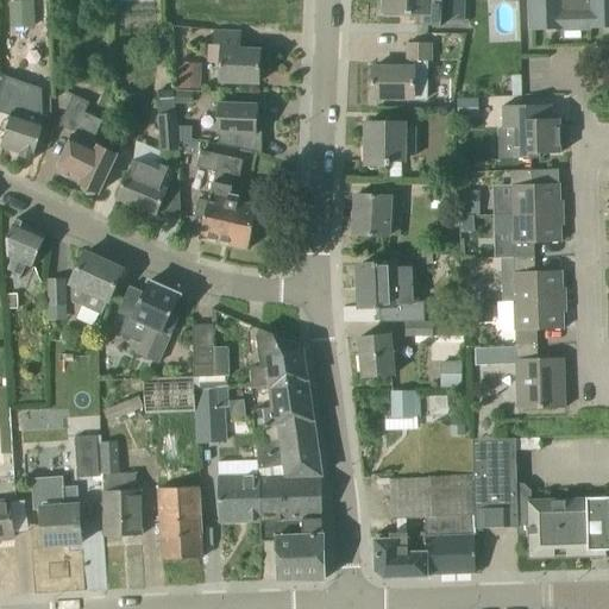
[(10,0),(11,30),(43,29),(42,0),(10,0)]
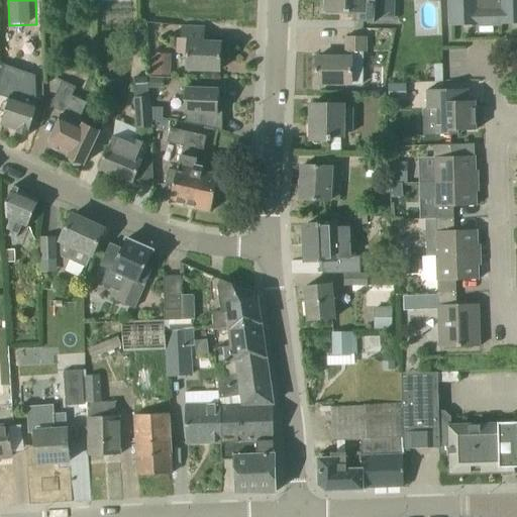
[(323,0),(323,7),(325,7),(325,11),(356,12),(355,22),(372,23),(373,0),(323,0)]
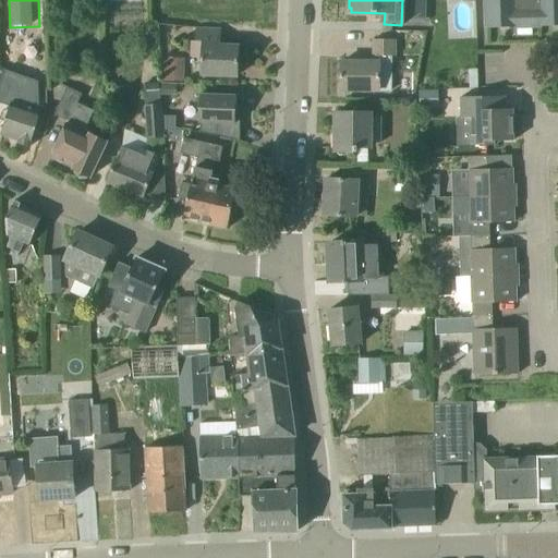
[(557,0),(486,0),(487,28),(557,26),(557,0)]
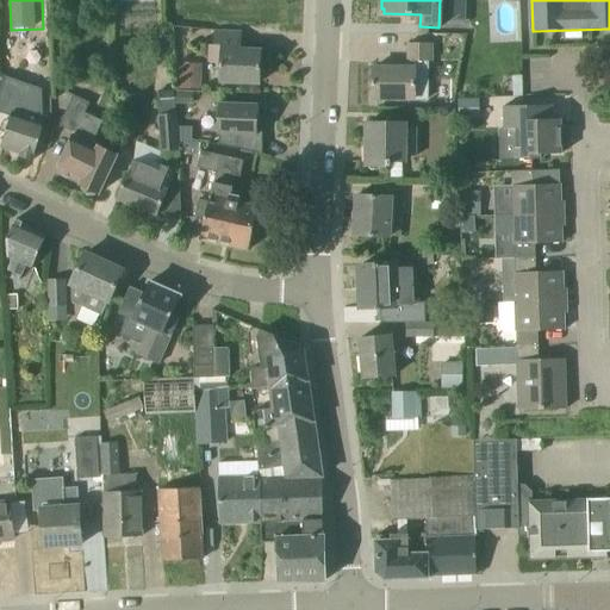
[(242,51),(242,31),(216,30),(215,47),(223,47),(221,82),(260,85),(261,51),(242,51)]
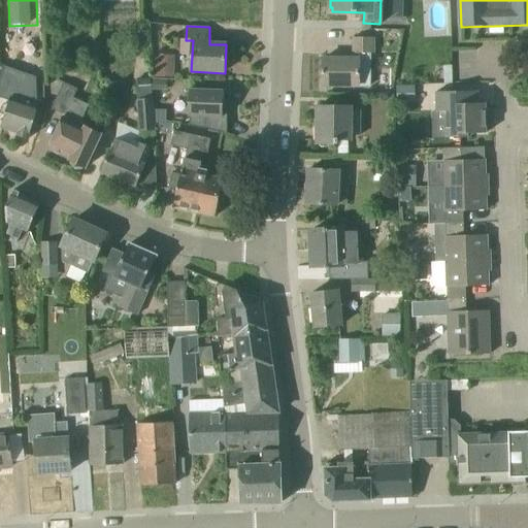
[(323,87),(359,87),(360,72),(368,72),(368,54),(374,55),(374,39),(353,38),(353,59),(323,59),(323,87)]
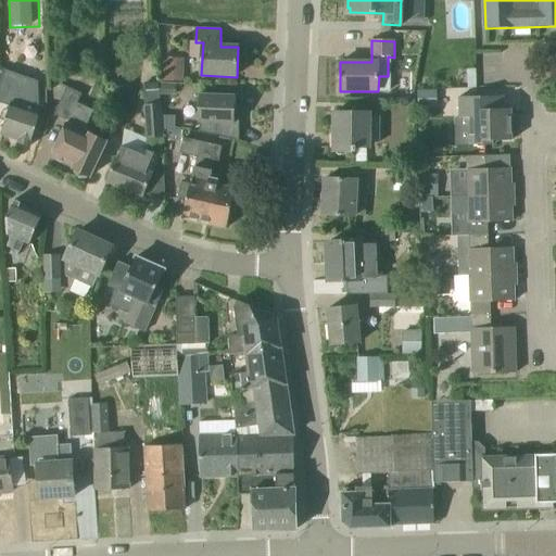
[(163,63),(163,81),(184,83),(184,63),(163,63)]
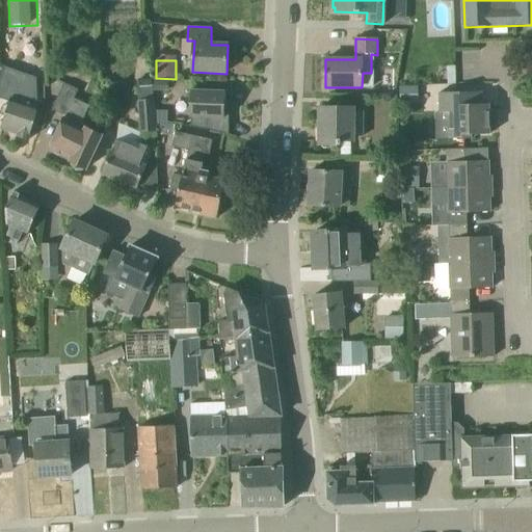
[(37,107),(37,78),(5,67),(0,82),(0,99),(10,102),(1,129),(19,134),(18,137),(29,140),(37,116),(37,107)]
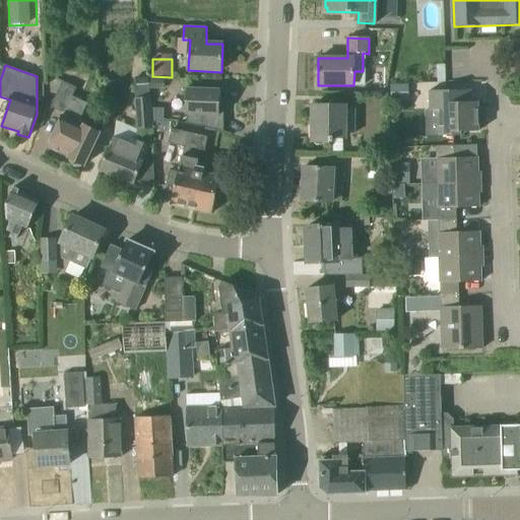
[(87,105),(73,98),(77,88),(62,82),(51,108),(64,114),(49,147),(69,157),(69,158),(71,159),(71,161),(74,167),(81,166),(82,165),(84,166),(101,133),(79,123),(87,105)]
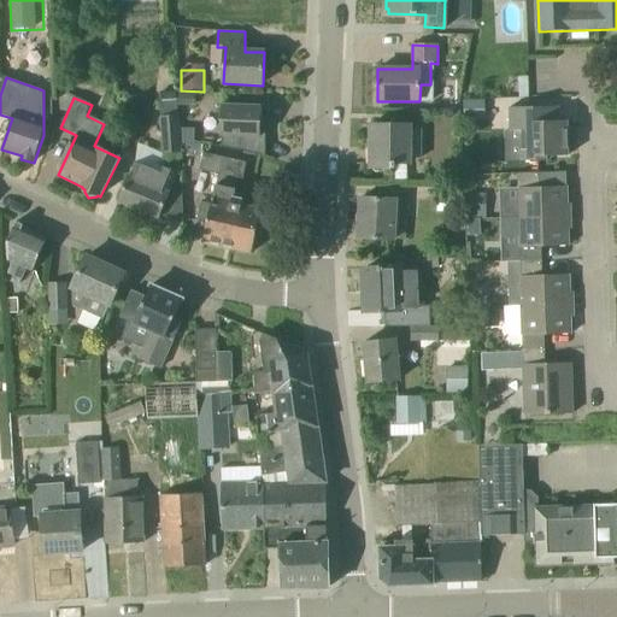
[(485,101),(464,101),(464,118),(485,118),(485,101)]
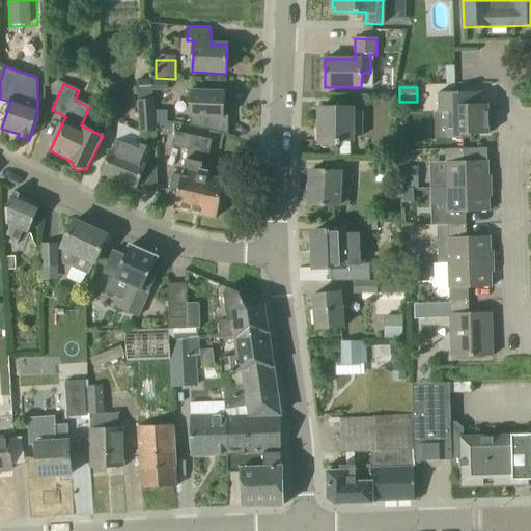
[(155,100),(154,100),(152,89),(138,89),(139,101),(138,101),(140,133),(157,132),(155,100)]
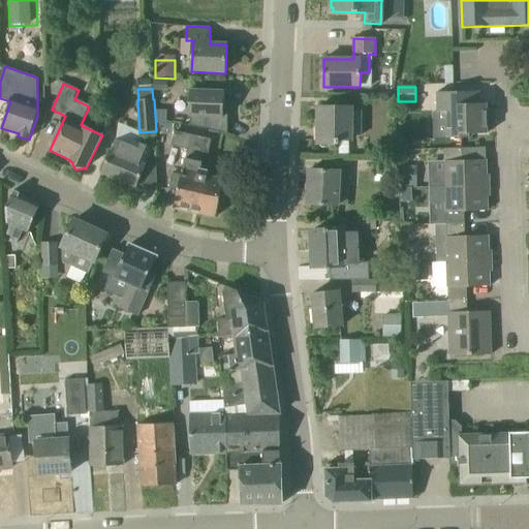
[(223,115),(224,107),(224,92),(190,90),(189,117),(190,117),(190,126),(227,134),(227,115),(223,115)]
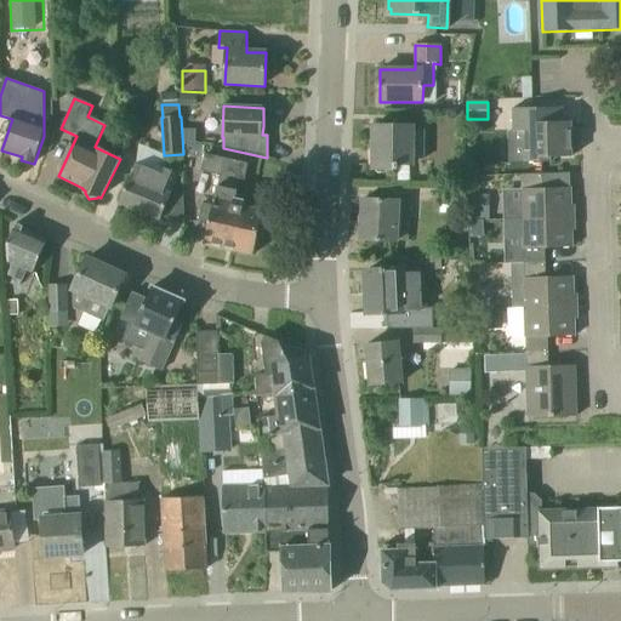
[(563,108),(534,109),(513,109),(513,132),(525,132),(527,163),(551,163),(551,158),(573,158),(571,123),(563,123),(563,108)]
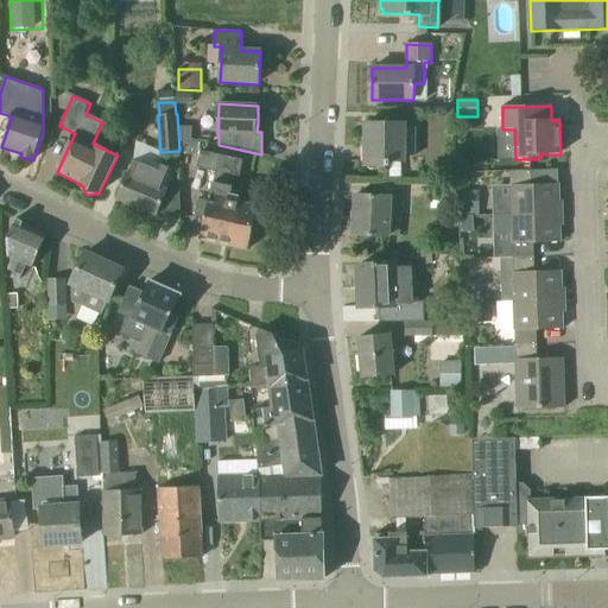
[(366,124),(366,163),(366,166),(390,166),(390,162),(404,162),(404,157),(416,157),(416,128),(404,128),(404,124),(366,124)]
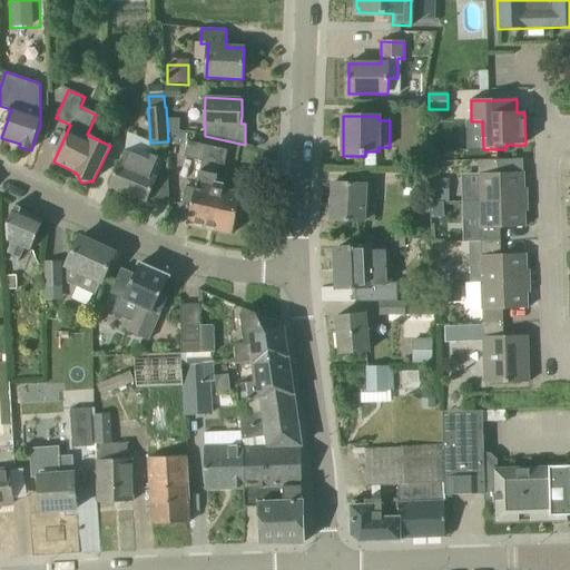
[(206,146),(188,141),(185,157),(203,161),(200,172),(199,172),(196,189),(186,187),(183,204),(193,206),(188,224),(190,225),(190,224),(193,225),(204,227),(206,228),(215,231),(215,229),(218,231),(223,235),(228,233),(229,233),(232,234),(233,234),(243,194),(224,190),(225,184),(217,183),(218,176),(217,175),(219,165),(225,166),(228,151),(206,146)]
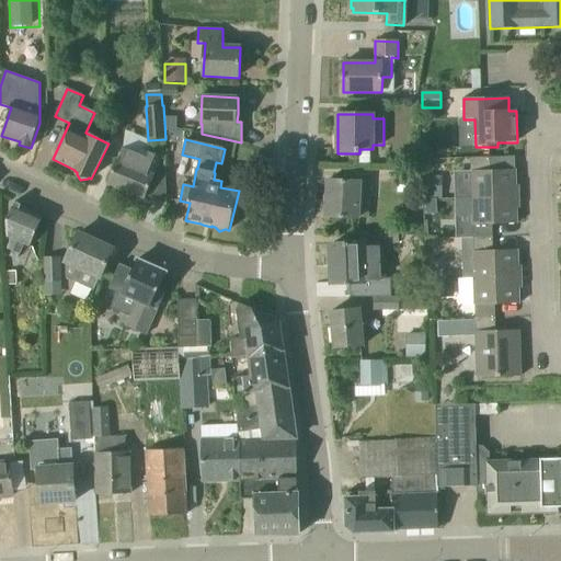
[(149,152),(147,158),(127,150),(123,162),(117,160),(107,184),(145,199),(155,175),(153,174),(161,157),(149,152)]
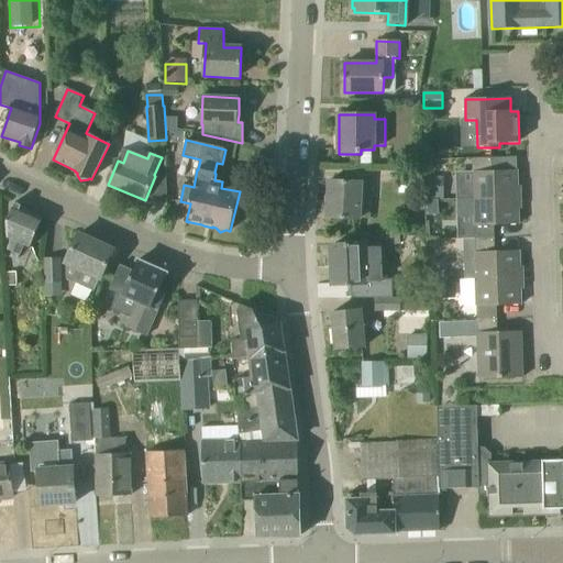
[(518,198),(518,187),(518,170),(493,172),(493,158),(473,159),(474,199),(518,198)]
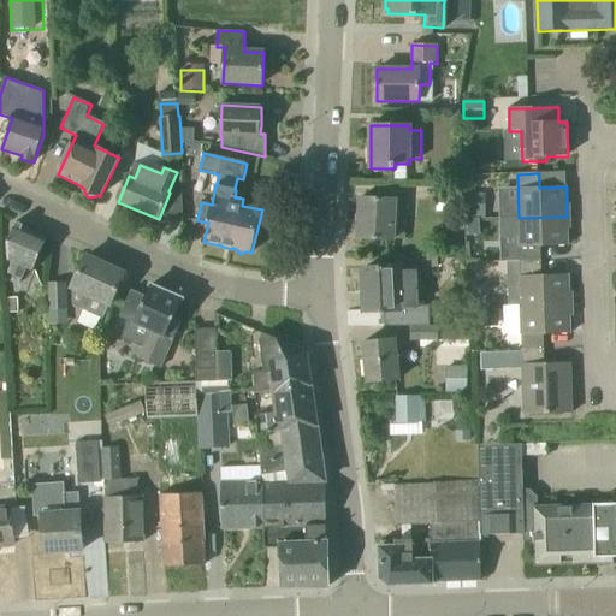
[(433,185),(432,202),(457,203),(457,187),(433,185)]
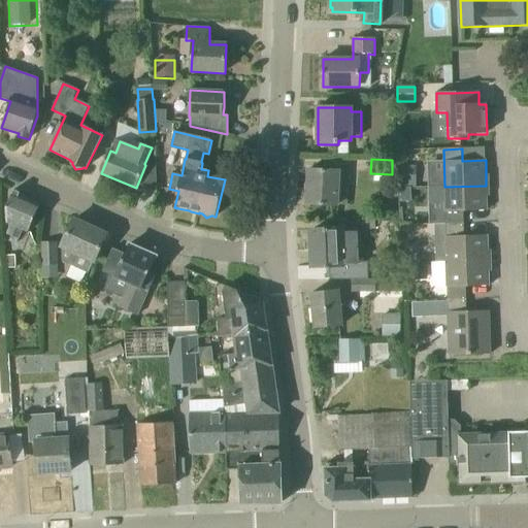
[(413,188),(413,167),(398,166),(397,187),(413,188)]
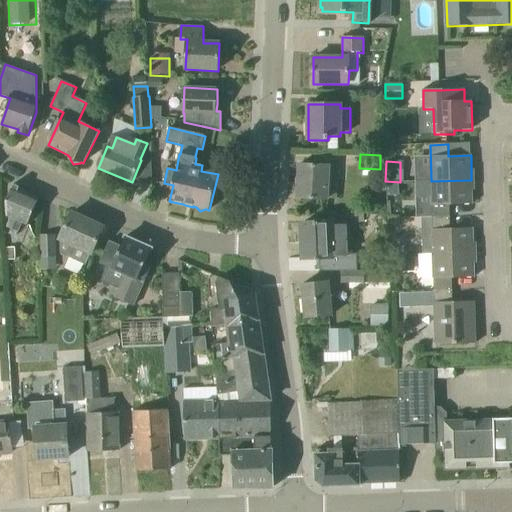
[(298,198),(338,200),(338,181),(333,181),(334,166),(299,165),(298,198)]
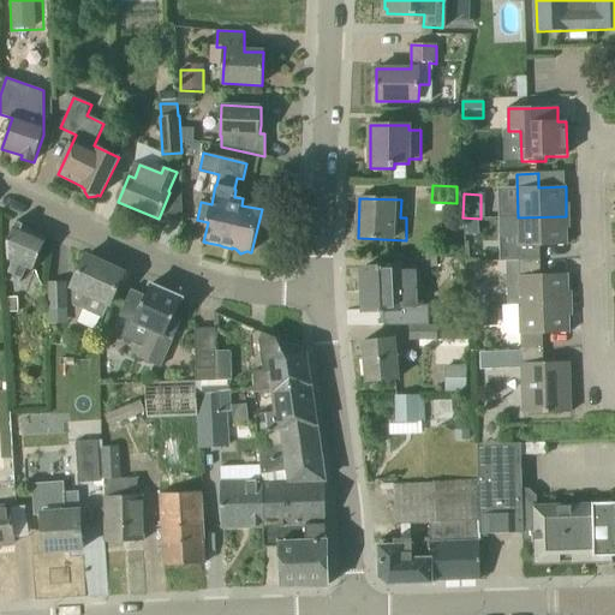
[(541,261),(541,246),(567,245),(566,216),(518,218),(519,261),(541,261)]
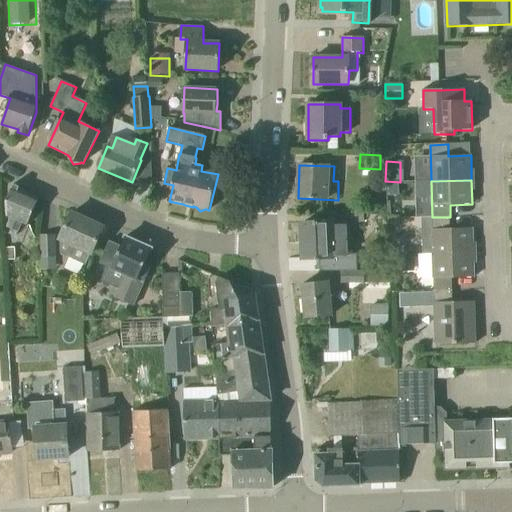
[(19,187),(14,185),(6,203),(7,216),(11,218),(7,228),(11,230),(9,234),(16,237),(22,223),(28,225),(39,199),(19,190),(19,187)]
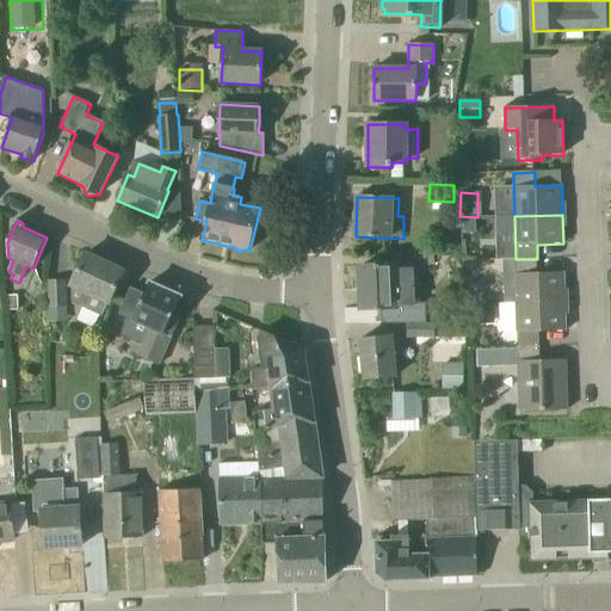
[(110,303),(124,272),(124,271),(86,254),(72,285),(73,303),(103,318),(109,303),(110,303)]
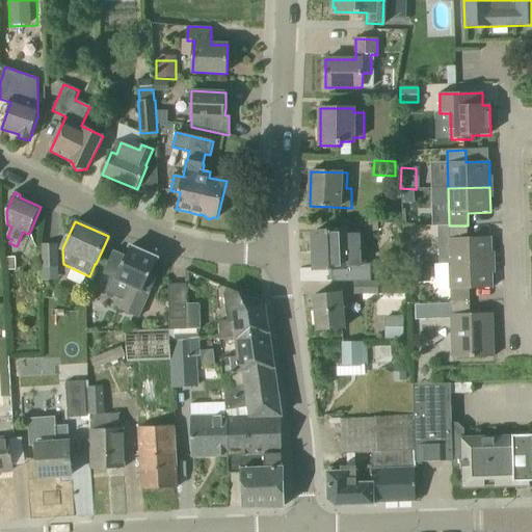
[(469,238),(468,225),(449,225),(450,264),(491,263),(491,237),(469,238)]
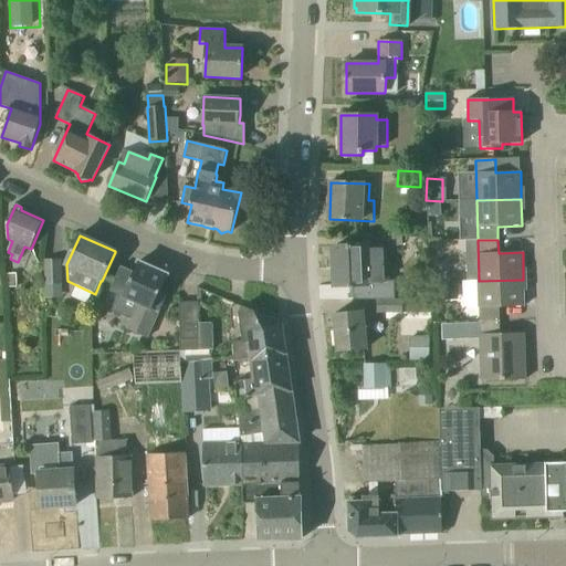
[(354,286),(367,285),(367,284),(387,283),(385,248),(366,249),(366,245),(335,247),(336,286),(349,286),(349,289),(354,289),(354,286)]
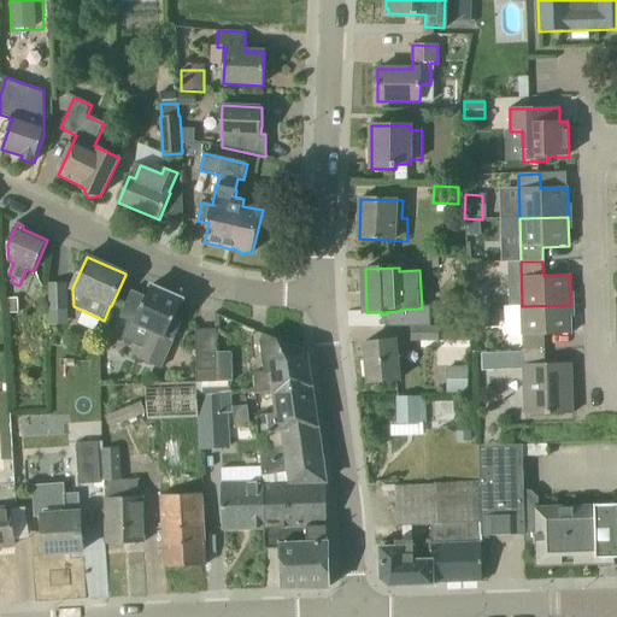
[(68,325),(65,285),(50,285),(51,325),(68,325)]
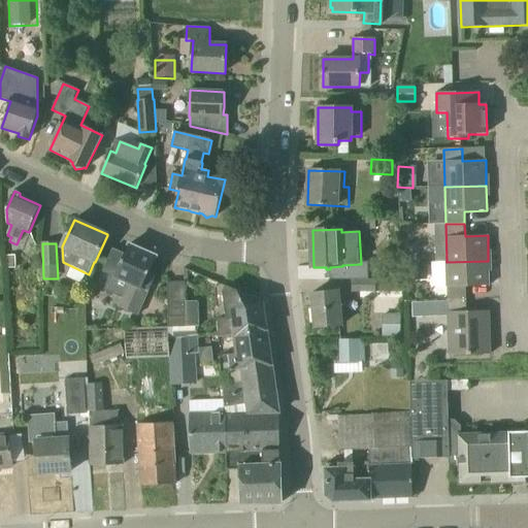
[(150,272),(157,257),(130,244),(125,254),(112,249),(103,271),(111,275),(105,290),(122,297),(118,307),(137,317),(156,275),(150,272)]
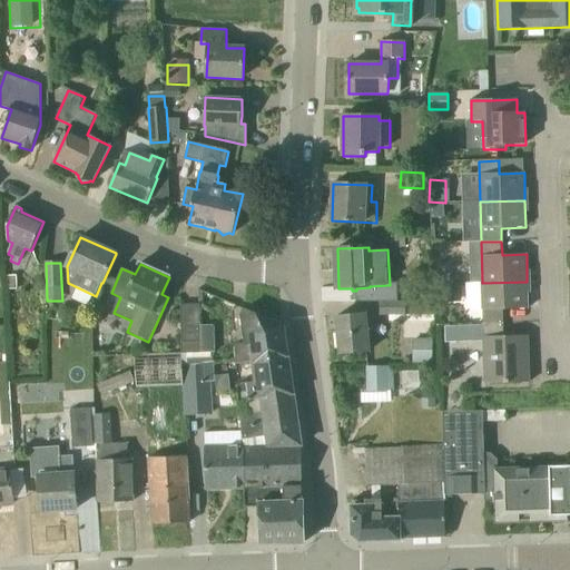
[(17,276),(7,276),(8,291),(18,290),(17,276)]
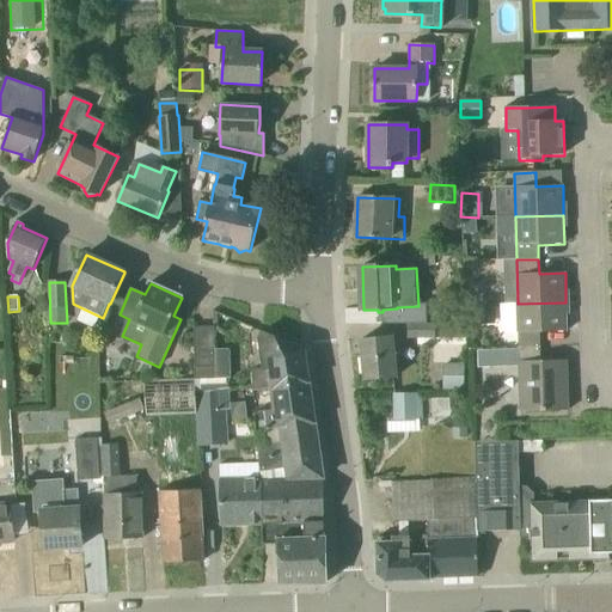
[(519,348),(540,348),(540,332),(567,332),(565,303),(518,304),(519,348)]
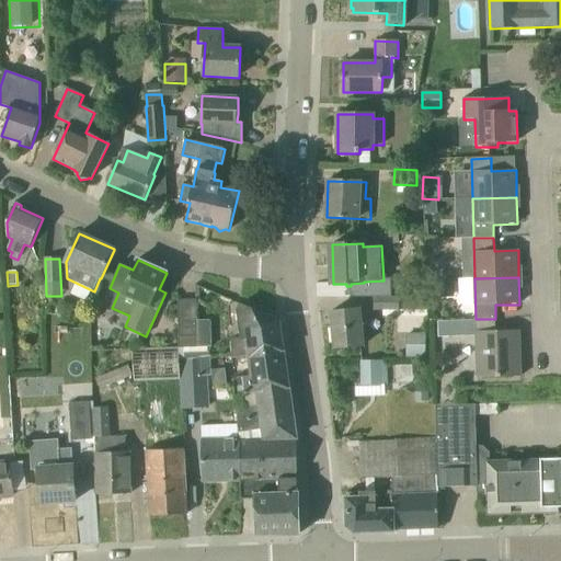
[(448,283),(435,284),(436,299),(449,298),(448,283)]
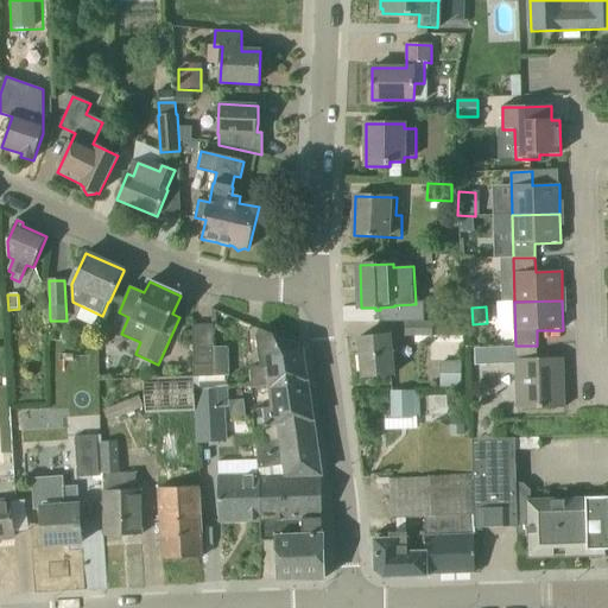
[(405,323),(405,339),(432,339),(432,323),(405,323)]
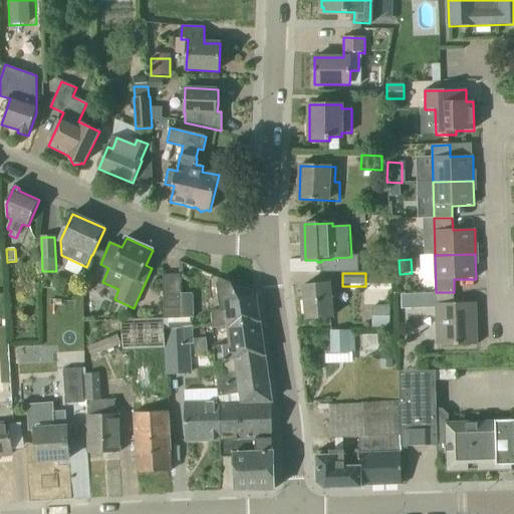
[(163,275),(164,318),(180,318),(180,275),(163,275)]
